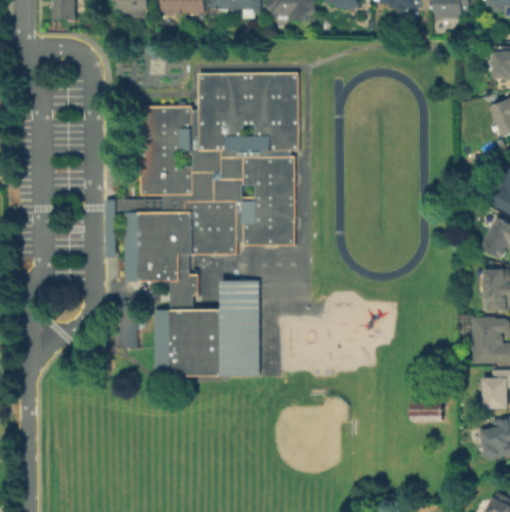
[(78,0),(78,20),(53,20),(53,0),(78,0)]
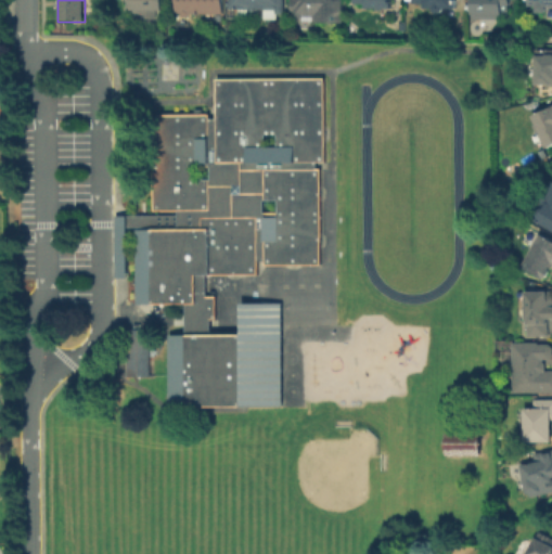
[(162,0),(162,12),(126,12),(126,0),(162,0)]
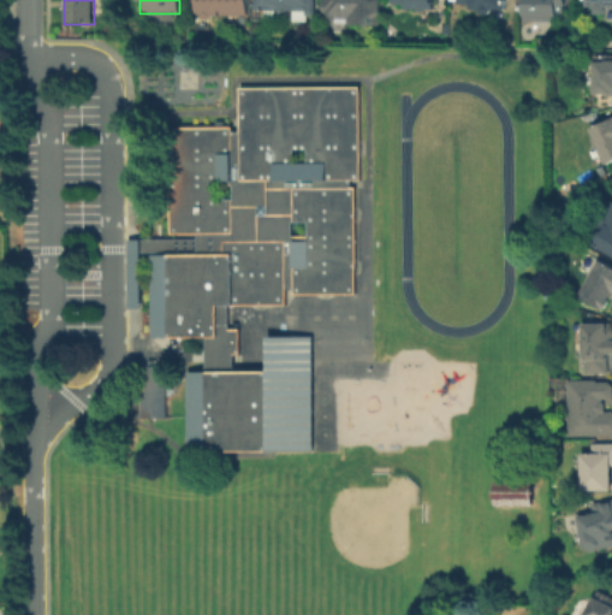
[(244,0),(244,18),(191,18),(191,0),(244,0)]
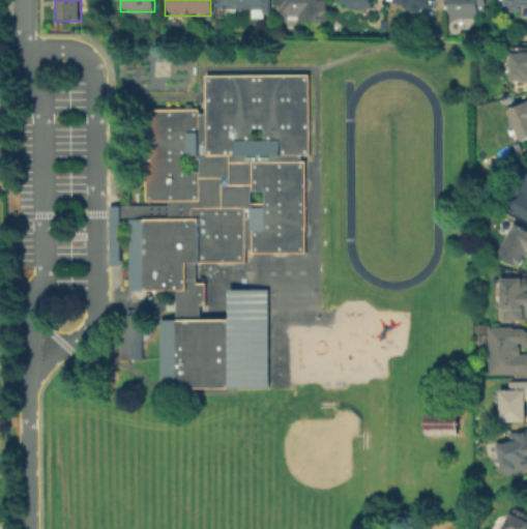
[(269,0),(269,17),(249,17),(249,7),(215,7),(215,0),(269,0)]
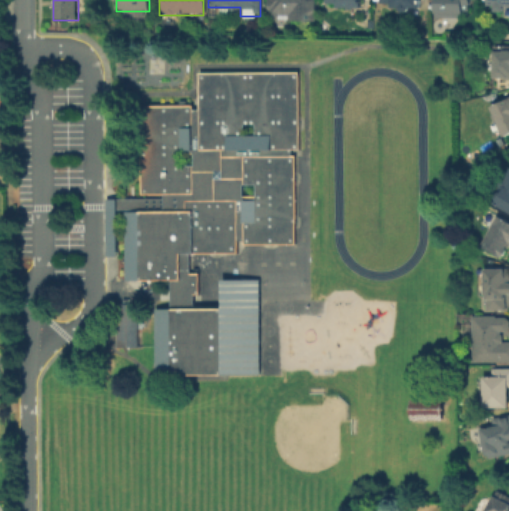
[(314,0),(314,23),(298,23),(298,20),(267,19),(267,0),(314,0)]
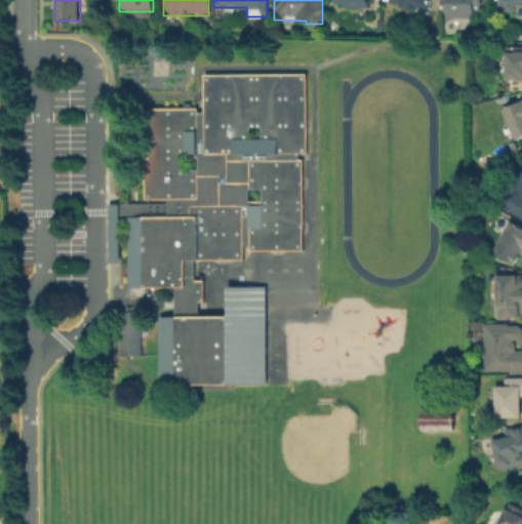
[(377,0),(377,3),(369,3),(369,10),(344,10),(344,3),(333,3),(333,0),(377,0)]
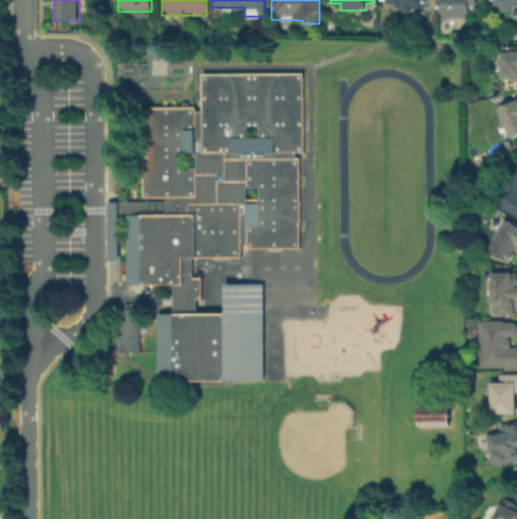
[(427,0),(428,9),(422,10),(422,14),(401,14),(401,7),(394,7),(393,3),(383,3),(383,0),(427,0)]
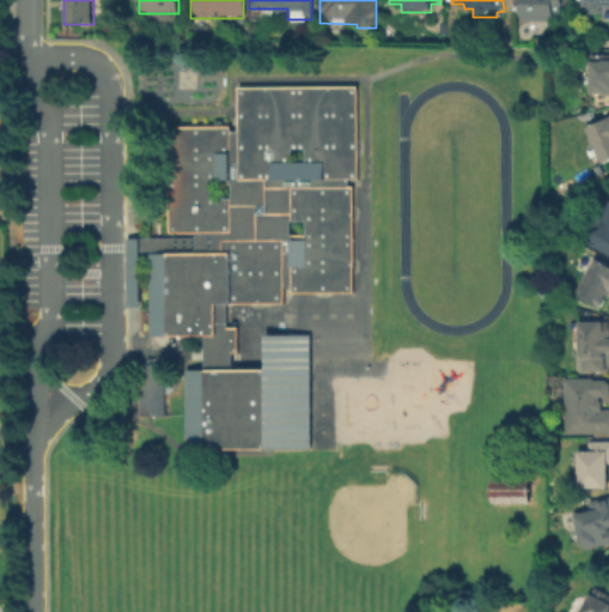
[(540,26),(518,26),(517,0),(560,0),(561,13),(549,19),(539,20),(540,26)]
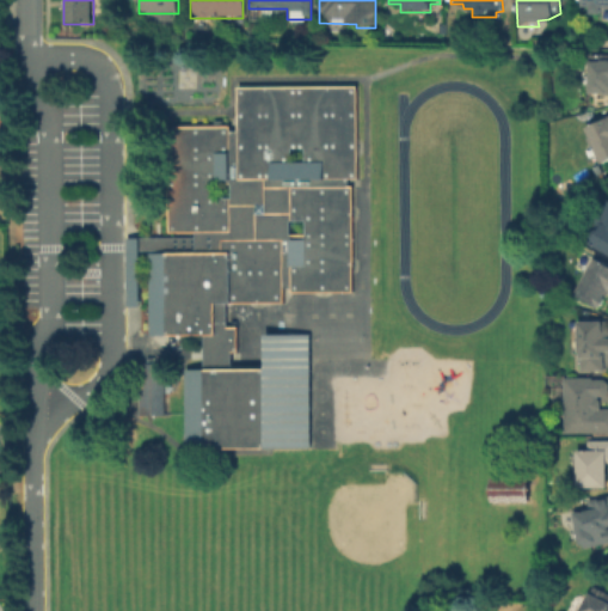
[(607,16),(587,16),(587,7),(581,7),(579,0),(607,0),(607,16)]
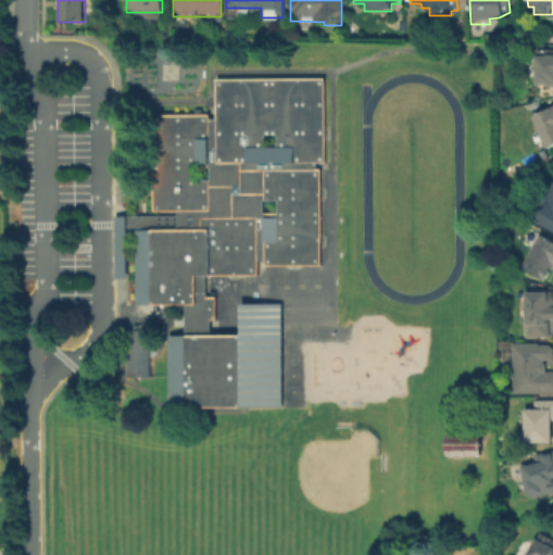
[(552,87),(532,88),(531,55),(552,54),(552,87)]
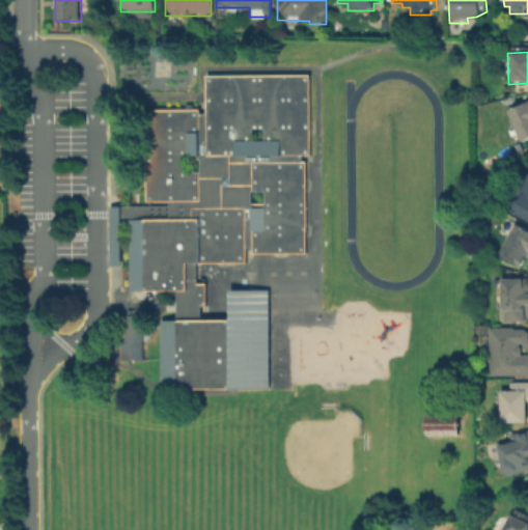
[(310,116),(311,158),(301,158),(301,164),(308,164),(310,256),(246,257),(246,265),(196,266),(197,281),(204,281),(204,306),(198,306),(199,321),(228,321),(227,293),(267,291),(269,386),(157,389),(156,321),(177,321),(177,291),(129,293),(128,265),(110,266),(108,206),(148,205),(146,111),(209,110),(209,79),(309,77),(310,116)]
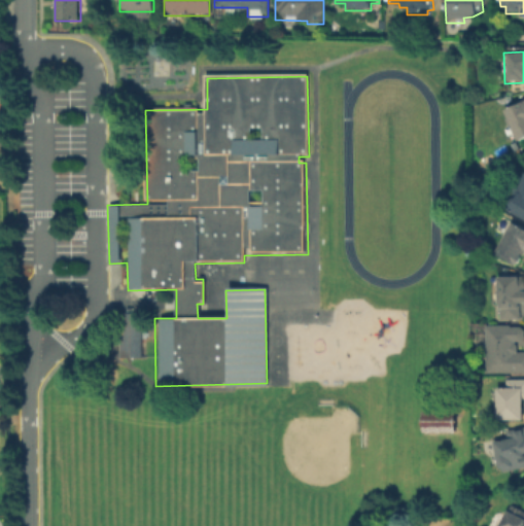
[(523,137),(517,142),(498,113),(523,99),(523,137)]
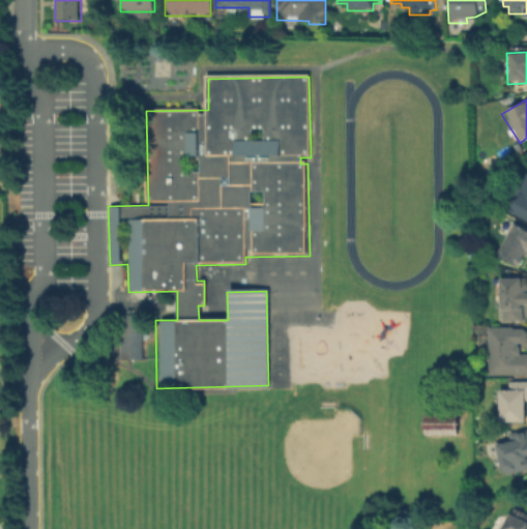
[(526,222),(501,207),(524,172),(526,173),(526,222)]
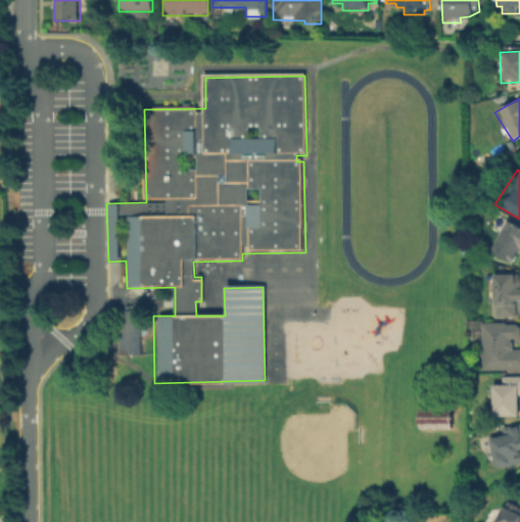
[(509,265),(484,251),(505,220),(519,228),(519,249),(518,248),(509,265)]
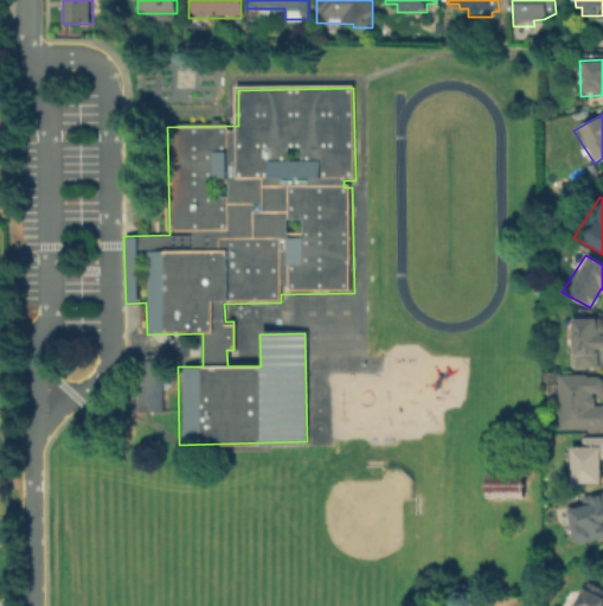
[(595,368),(571,369),(569,320),(602,319),(602,333),(597,333),(597,337),(602,337),(602,357),(595,357),(595,368)]
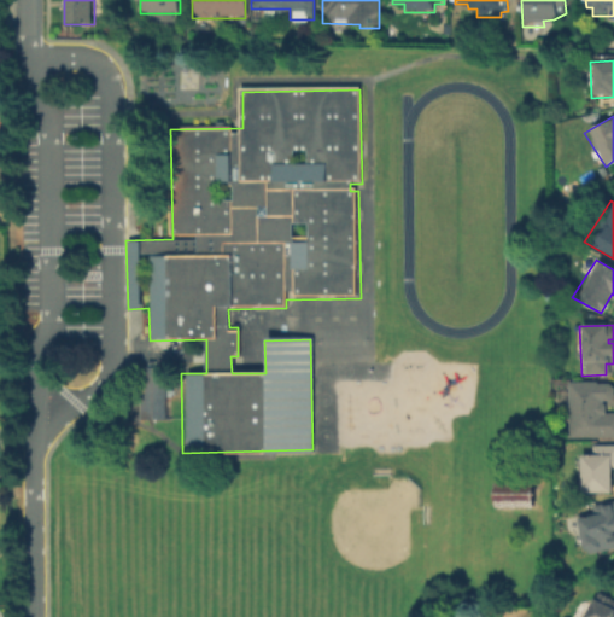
[(165,421),(138,423),(135,367),(164,366),(165,421)]
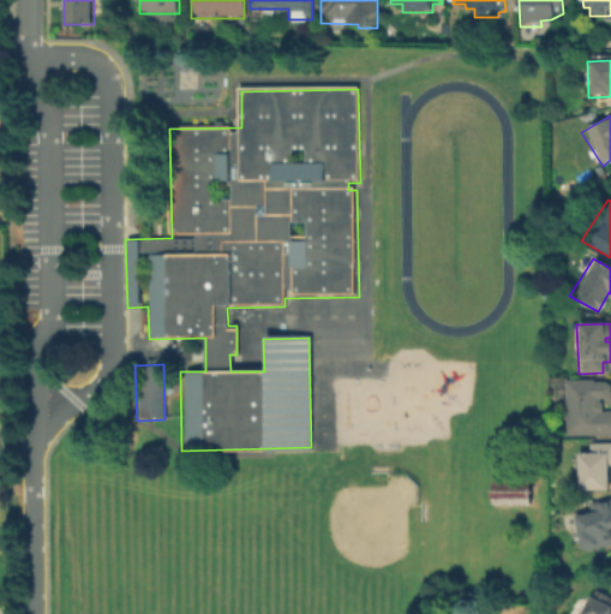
[(610,434),(562,435),(561,380),(591,379),(591,382),(607,381),(609,399),(598,399),(598,411),(610,411),(610,434)]
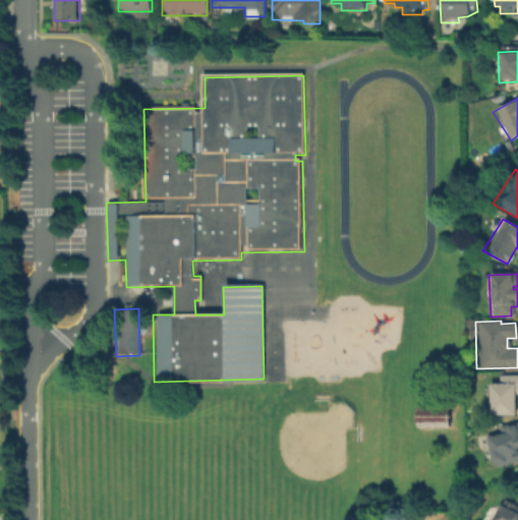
[(515,415),(488,415),(487,385),(498,384),(498,376),(517,374),(517,394),(515,394),(515,415)]
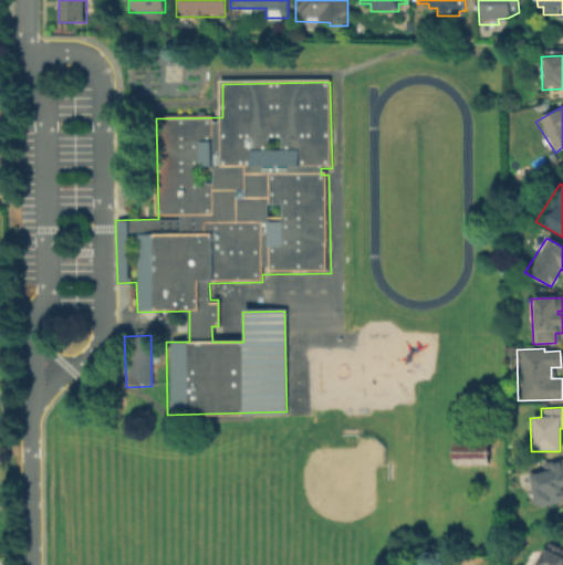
[(467,462),(467,459),(486,459),(486,440),(451,439),(451,462),(467,462)]
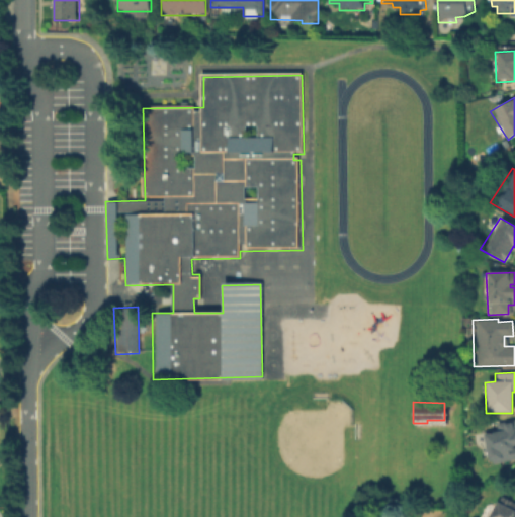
[(514,459),(488,463),(483,432),(497,432),(496,422),(504,422),(504,424),(512,424),(512,420),(514,420),(514,459)]
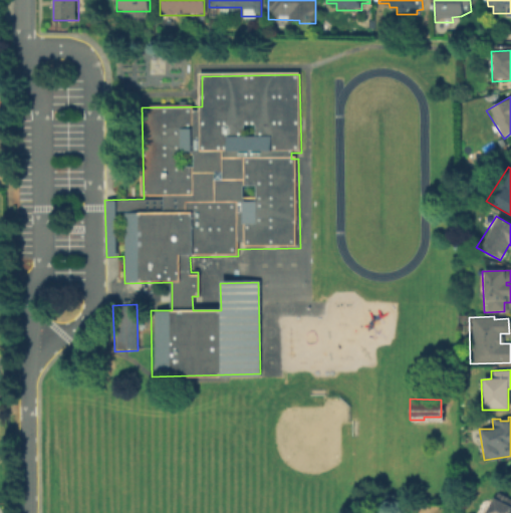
[(510,512),(482,512),(495,491),(510,500),(510,512)]
